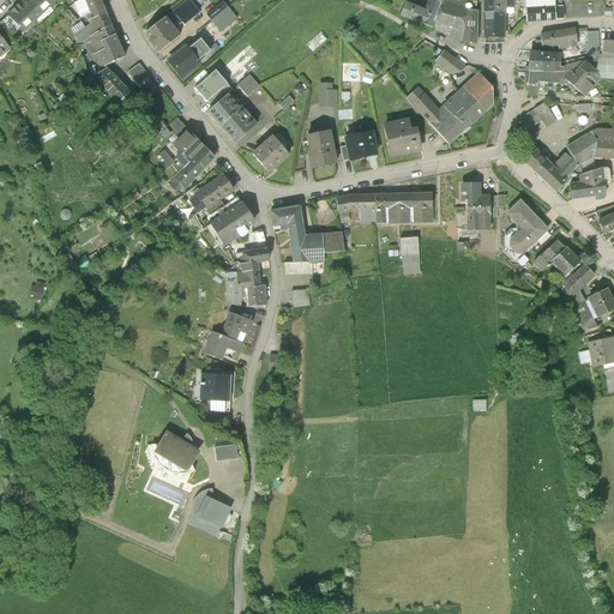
[(50,0),(35,0),(29,6),(38,16),(54,2),(50,0)]
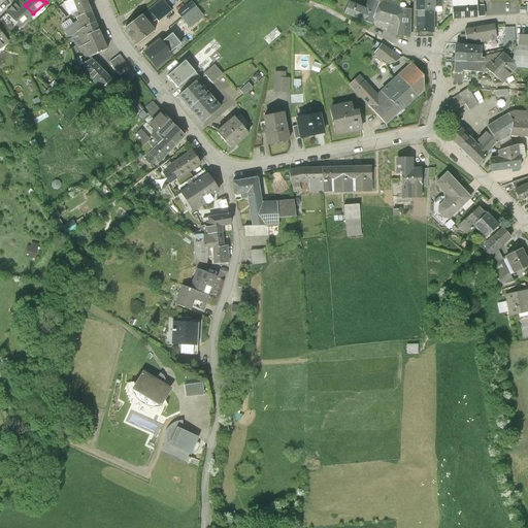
[(76,12),(78,18),(92,12),(87,0),(71,0),(69,1),(65,3),(70,14),(76,12)]
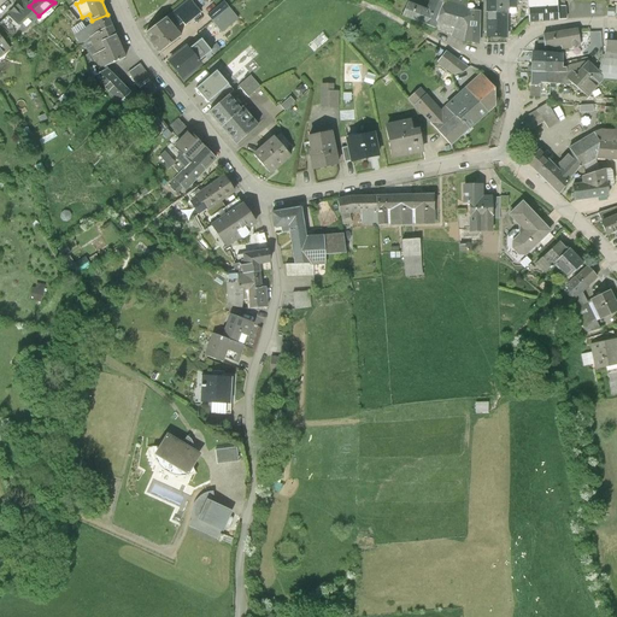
[(189,0),(188,0),(164,19),(174,30),(198,11),(189,0)]
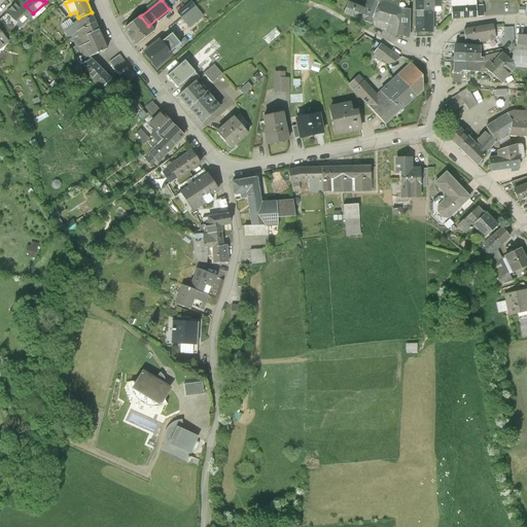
[(372,25),(374,20),(377,10),(380,0),(367,0),(364,9),(349,2),(344,14),(372,25)]
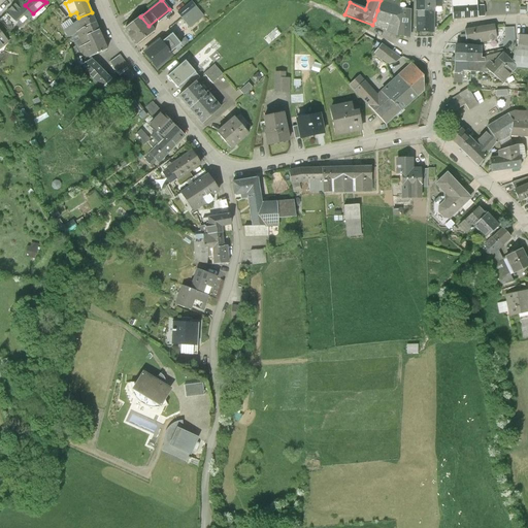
[(381,0),(377,10),(400,17),(400,9),(400,0),(381,0)]
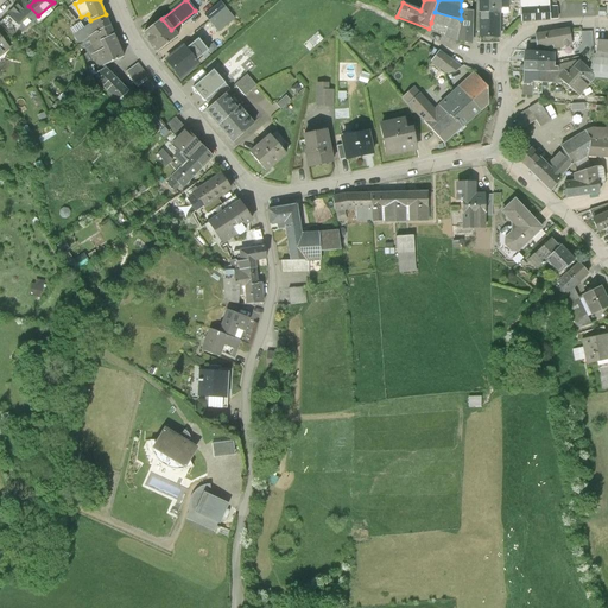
[(472,0),(461,0),(461,11),(473,11),(472,0)]
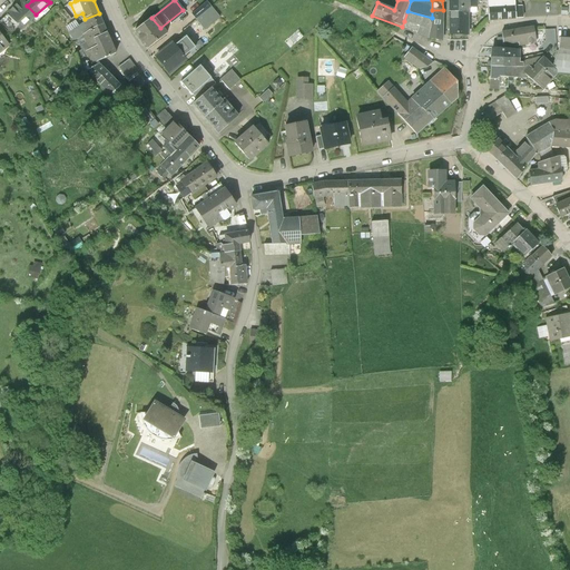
[(488,0),(489,11),(514,10),(514,7),(513,0),(488,0)]
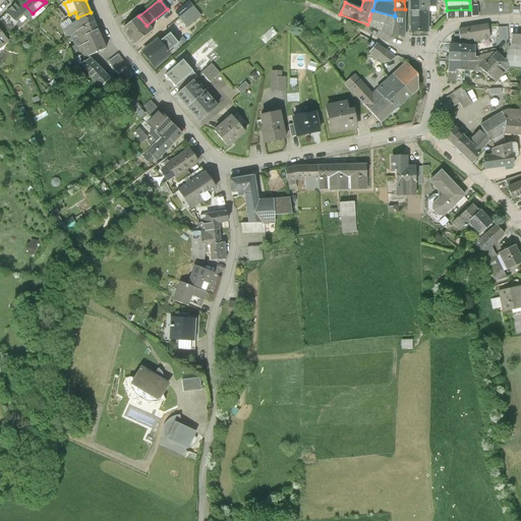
[(19,25),(33,13),(24,5),(20,1),(8,12),(17,23),(19,25)]
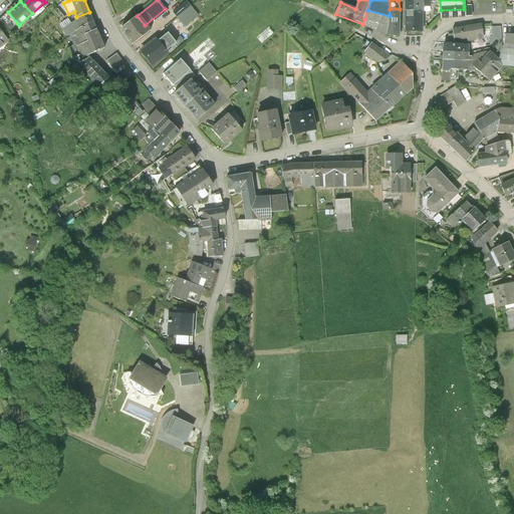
[(186,1),(173,12),(184,26),(198,15),(186,1)]
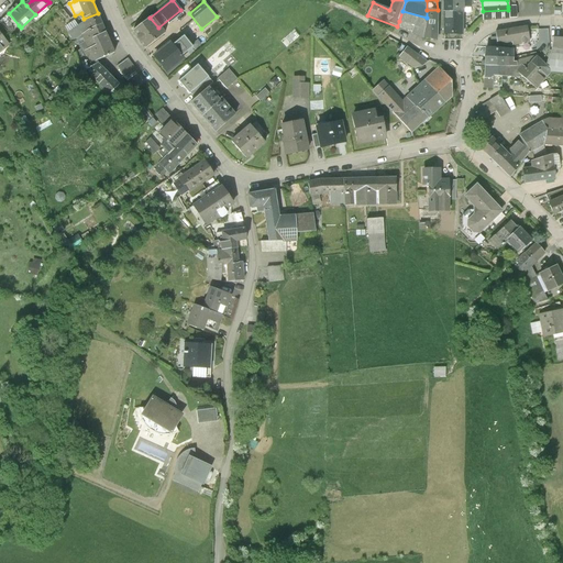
[(462,1),(444,1),(444,37),(462,37),(462,8),(462,1)]
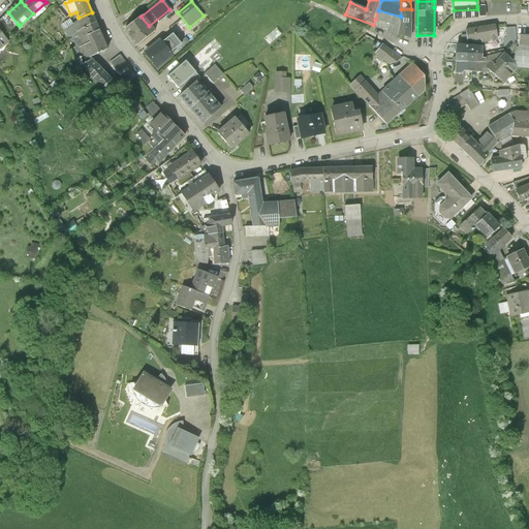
[(401,9),(401,17),(400,28),(398,35),(410,38),(411,9),(401,9)]
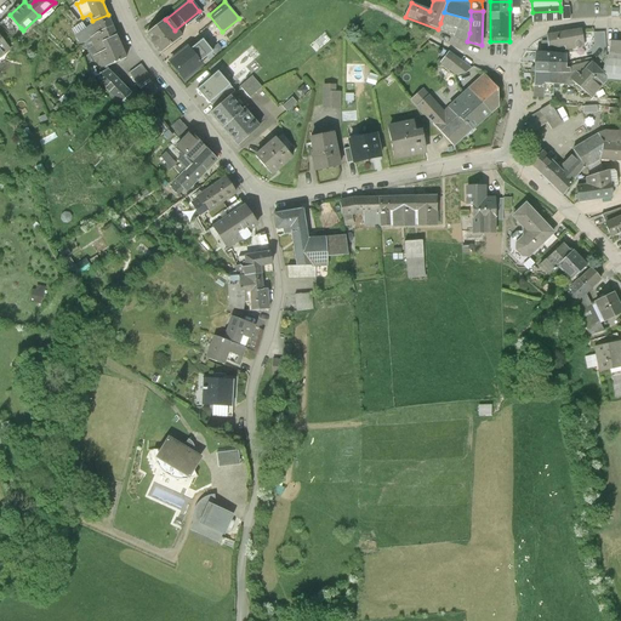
[(440,23),(469,33),(471,20),(444,12),(440,23)]
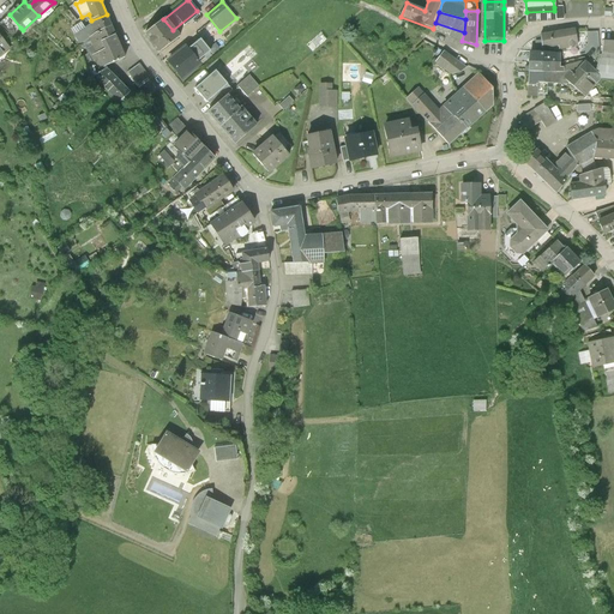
[(20,28),(10,14),(0,23),(0,24),(11,36),(20,28)]
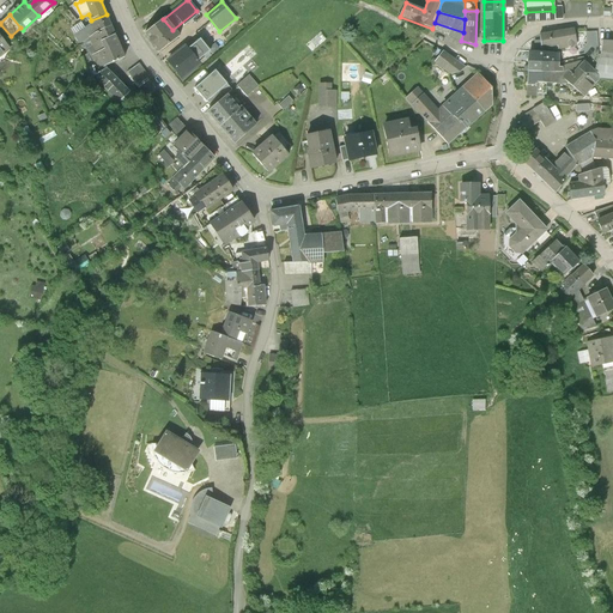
[(80,43),(89,37),(96,32),(111,25),(107,14),(91,20),(92,24),(74,35),(80,43)]
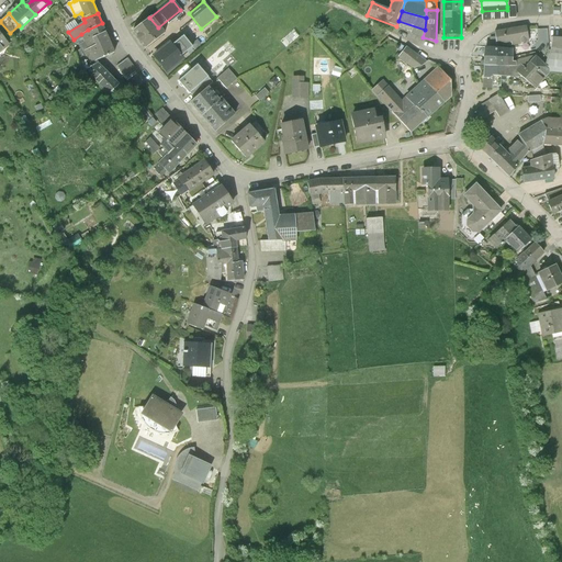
[(158,27),(149,18),(132,32),(145,47),(163,33),(158,27)]
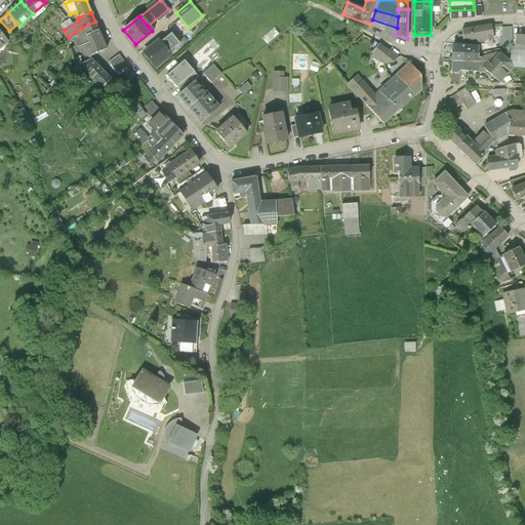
[(0,21),(0,30),(4,36),(9,31),(0,21)]
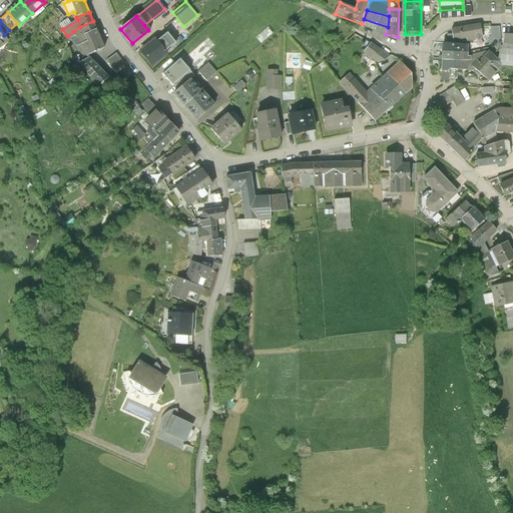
[(74,31),(80,44),(88,40),(84,34),(96,28),(93,21),(80,27),(74,31)]
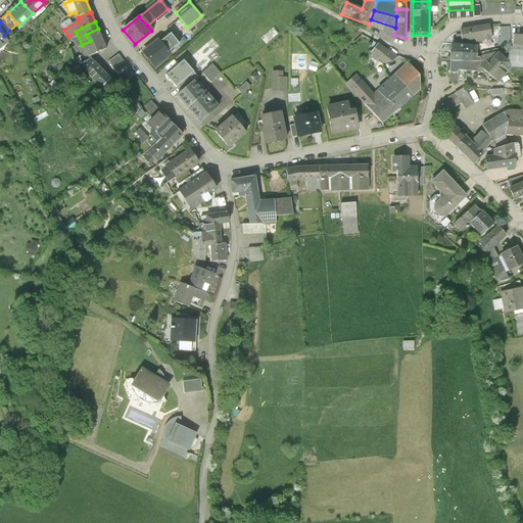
[(460,30),(462,43),(470,43),(491,40),(488,25),(460,30)]
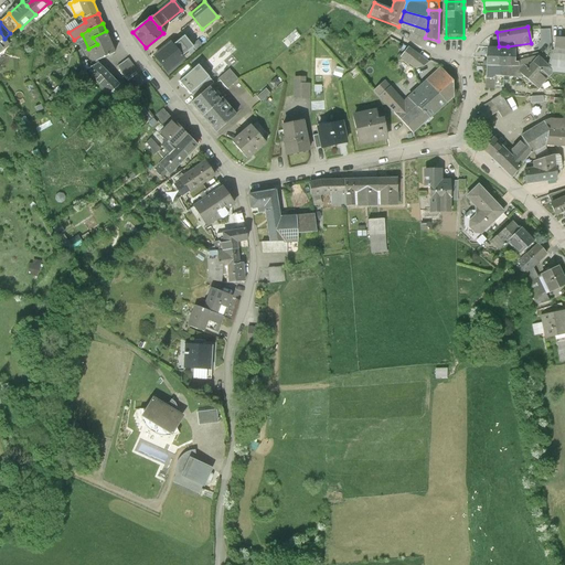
[(115,52),(106,31),(93,38),(97,44),(88,49),(82,52),(89,67),(98,62),(97,61),(115,52)]
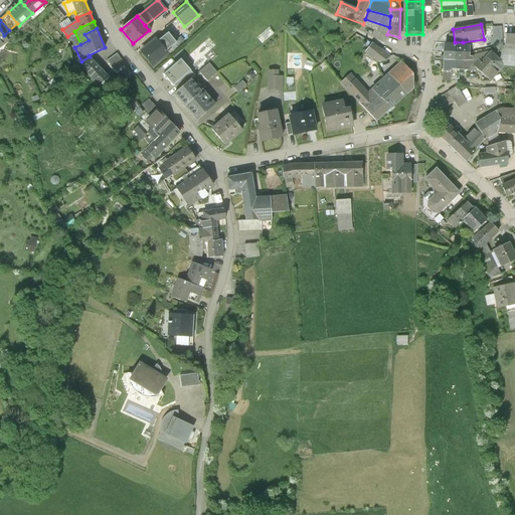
[(4,35),(0,29),(0,47),(9,40),(4,35)]
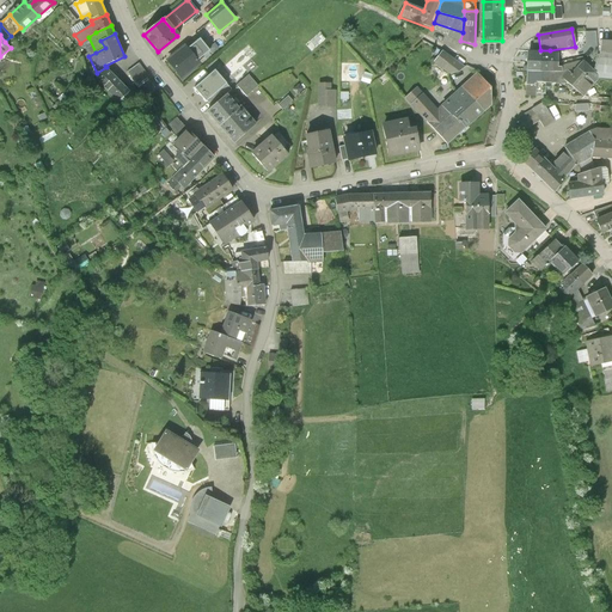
[(208,54),(196,40),(170,61),(181,75),(208,54)]
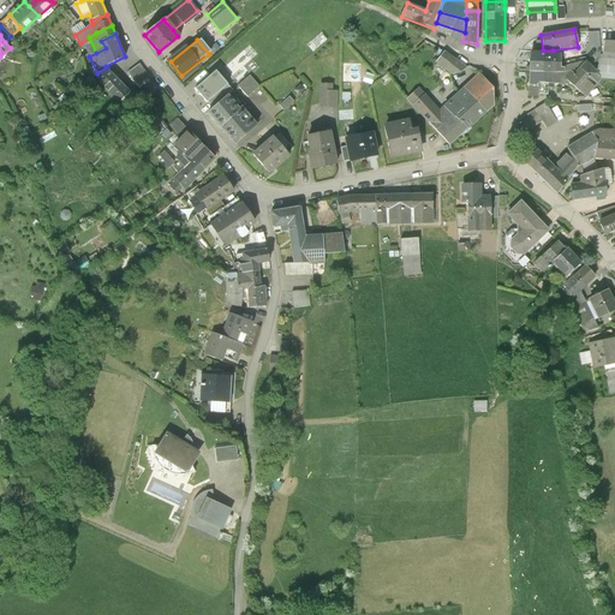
[(614,40),(603,40),(602,55),(614,57),(614,40)]
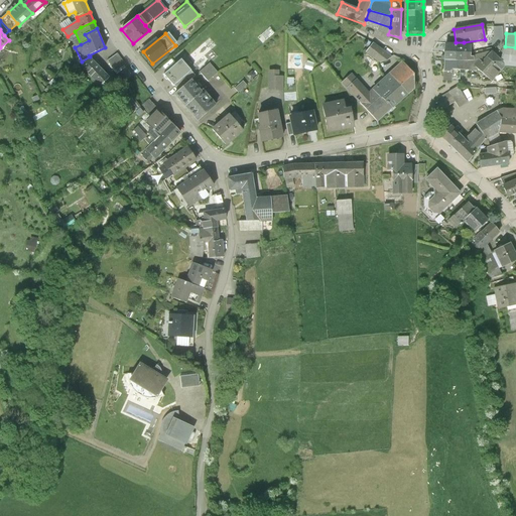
[(444,41),(444,51),(469,51),(470,42),(464,42),(456,42),(444,41)]
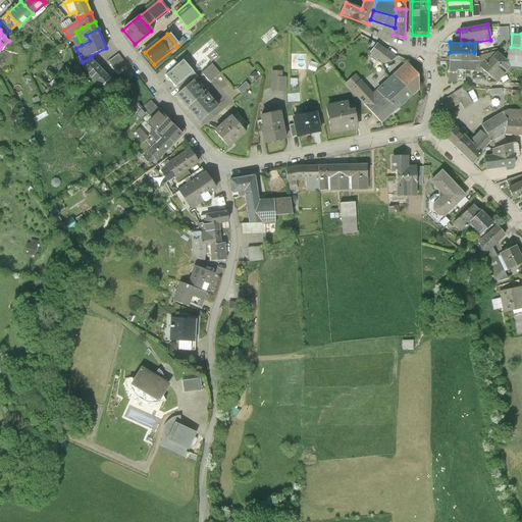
[(395,58),(376,45),(370,54),(380,62),(382,63),(390,63),(395,58)]
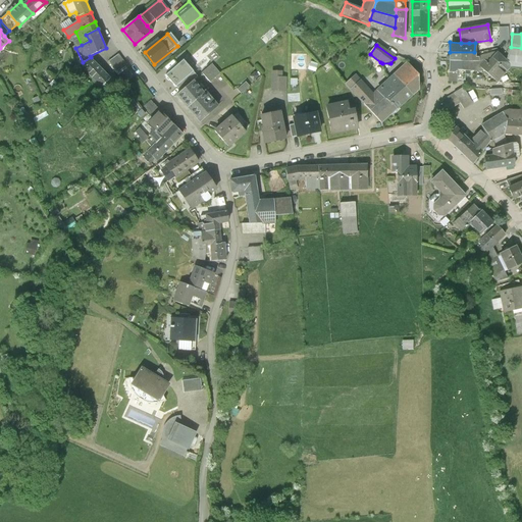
[(521,48),(511,47),(506,61),(510,67),(521,68),(521,48)]
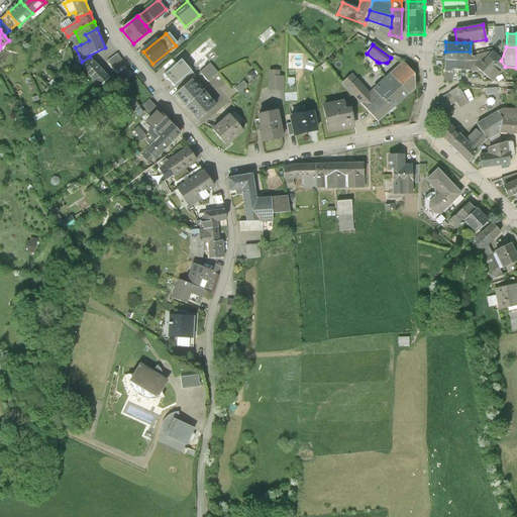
[(470,52),(445,52),(444,59),(470,60),(470,52)]
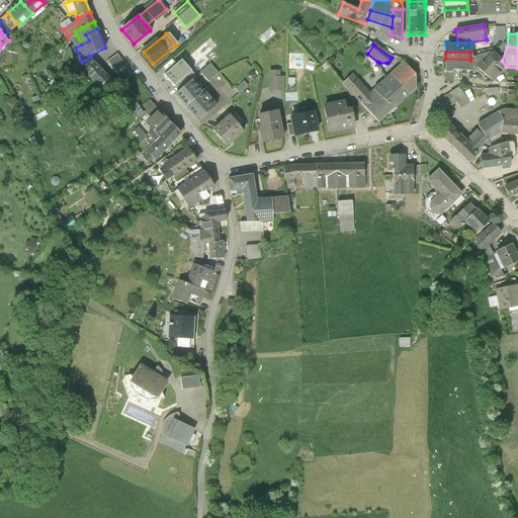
[(492,82),(506,67),(502,61),(493,52),(484,61),(483,63),(480,61),(476,67),(482,72),(492,82)]
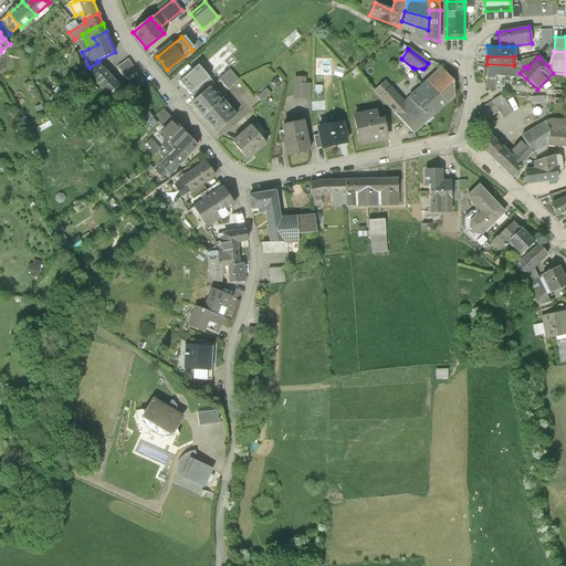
[(129,58),(117,66),(126,77),(137,69),(129,58)]
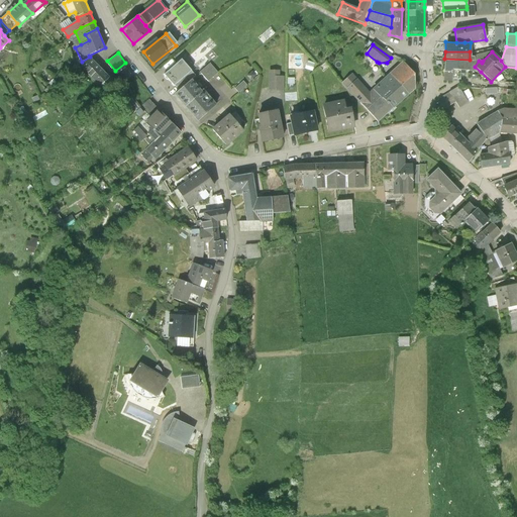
[(365,77),(377,62),(367,54),(354,69),(365,77)]
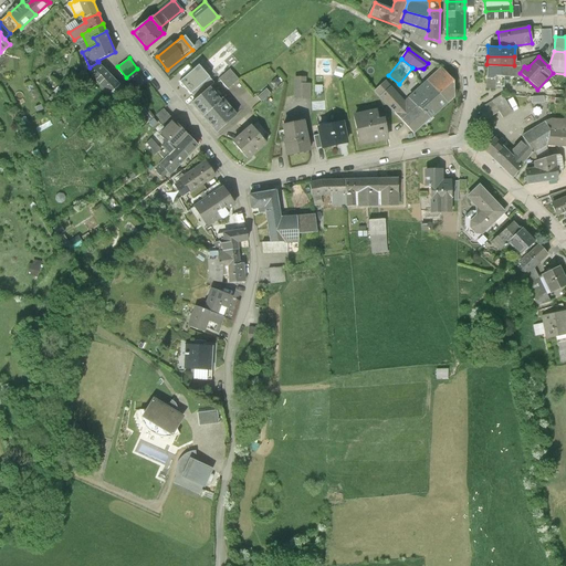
[(100,64),(98,62),(90,67),(87,70),(109,94),(119,85),(100,64)]
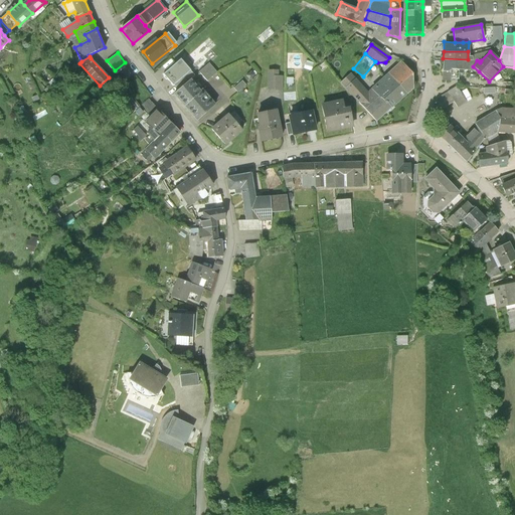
[(468,70),(479,71),(473,66),(477,60),(480,62),(481,60),(477,57),(468,59),(468,70)]
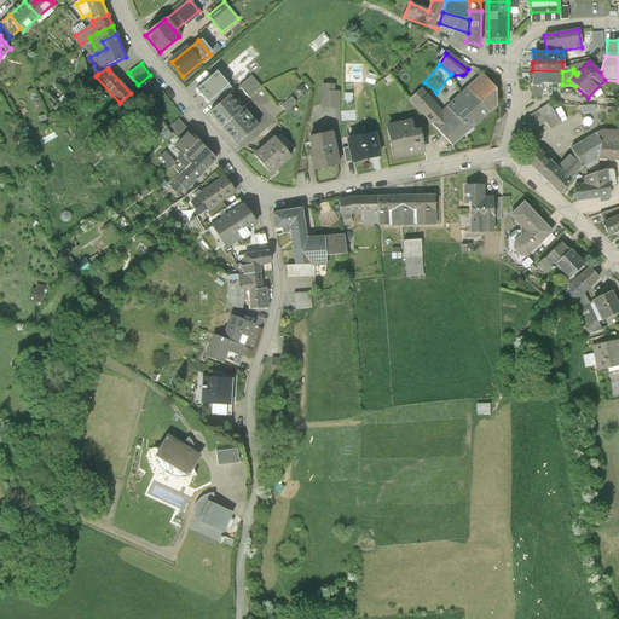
[(562,85),(562,71),(532,70),(531,97),(541,98),(541,94),(550,96),(550,84),(562,85)]
